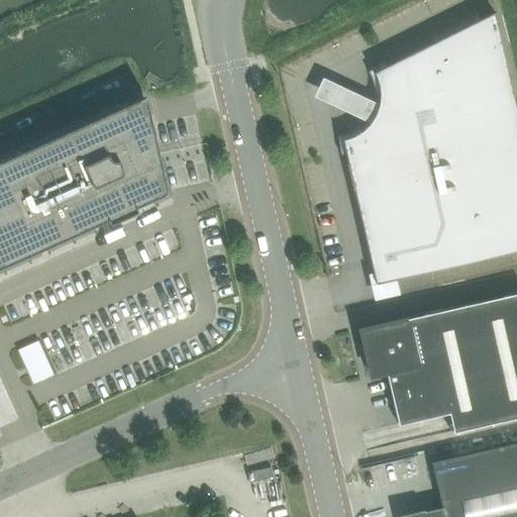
[(516,250),(516,113),(494,12),(481,19),(478,14),(430,37),(432,42),(387,66),(385,62),(368,72),(370,75),(371,77),(372,79),(373,82),(374,86),(374,88),(374,90),(375,93),(380,93),(379,97),(379,101),(378,104),(377,106),(376,109),(375,109),(373,109),(372,110),(371,111),(370,112),(370,113),(370,114),(371,115),(371,116),(372,117),(373,117),(371,120),(368,124),(366,127),(362,130),(358,126),(355,128),(353,129),(351,131),(348,132),(343,134),(340,134),(337,135),(340,154),(345,153),(373,273),(374,272),(376,283),(396,278),(396,279),(516,250)]
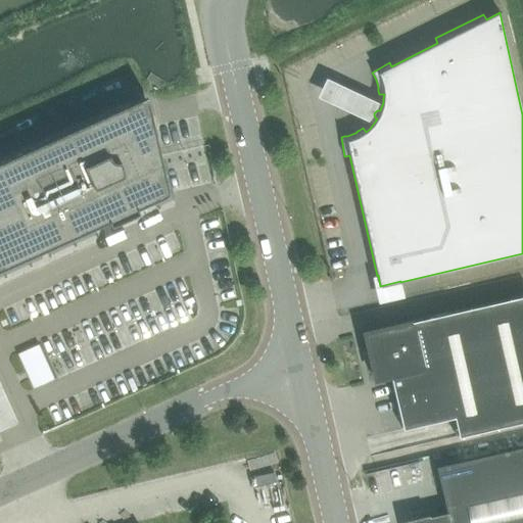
[(0,270),(108,222),(110,227),(139,214),(137,209),(169,195),(147,97),(0,162),(0,270)]
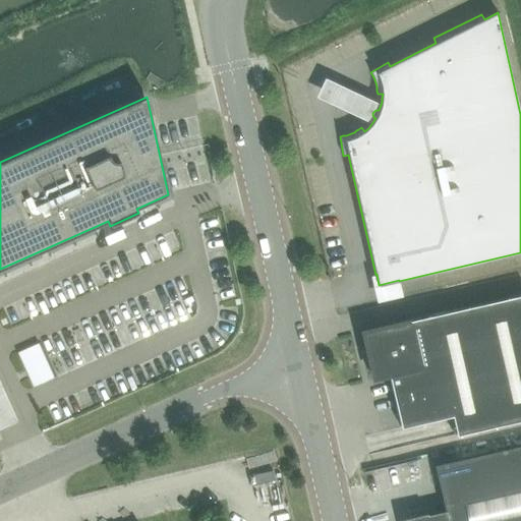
[(520,294),(362,332),(372,379),(389,375),(401,427),(452,415),(457,436),(520,420),(520,294)]
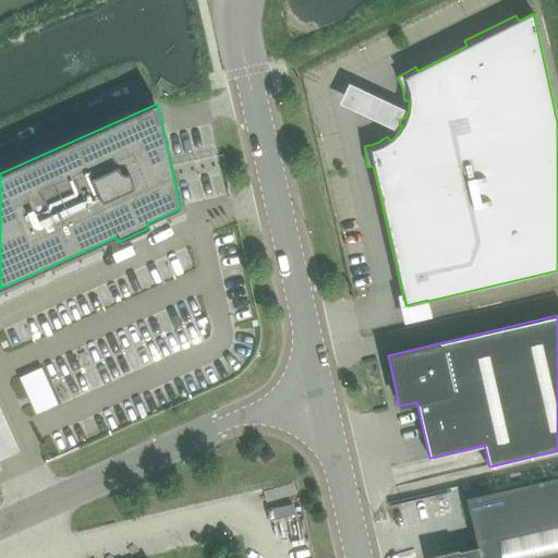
[(41,367),(19,377),(34,412),(57,402),(41,367)]
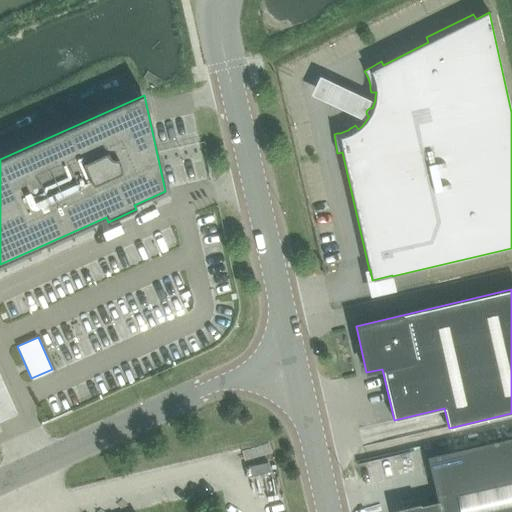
[(398,511),(511,511),(511,437),(427,457),(437,502),(398,511)]
